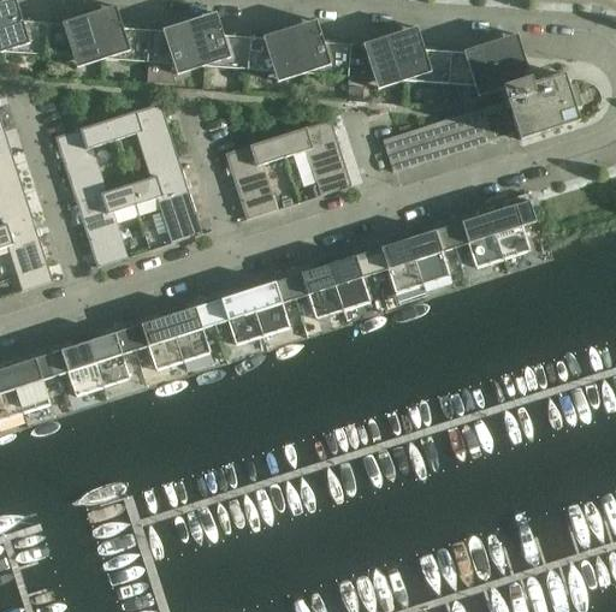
[(0,42),(3,51),(4,51),(47,54),(48,22),(23,19),(17,0),(5,0),(0,1),(0,42)]
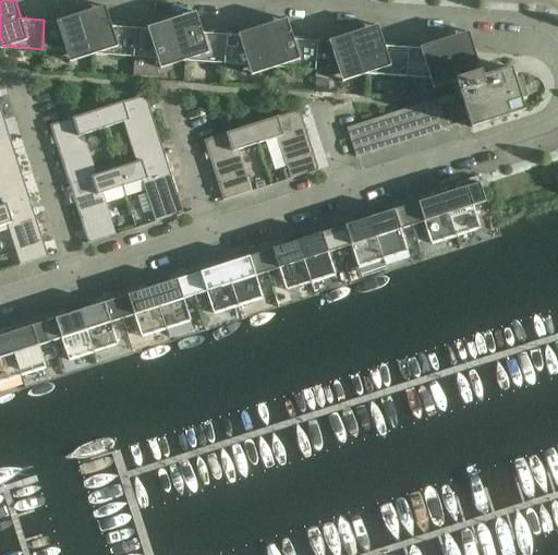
[(93,52),(94,52),(133,56),(135,26),(111,24),(105,4),(81,12),(93,52)]
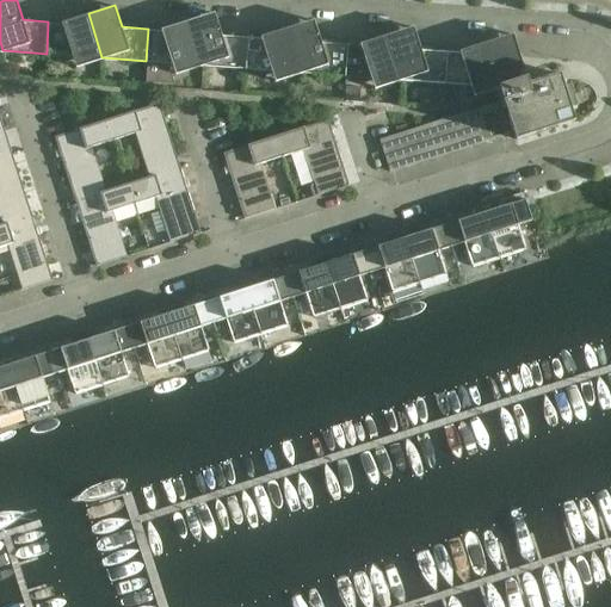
[(202,64),(203,64),(245,67),(247,36),(221,33),(214,11),(187,20),(202,64)]
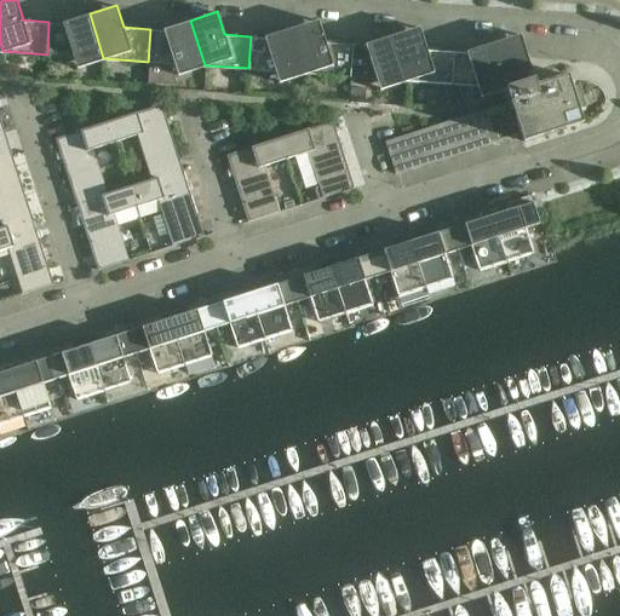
[(62,23),(49,22),(47,55),(74,56),(76,67),(104,58),(103,58),(90,13),(63,22),(62,22),(62,23)]
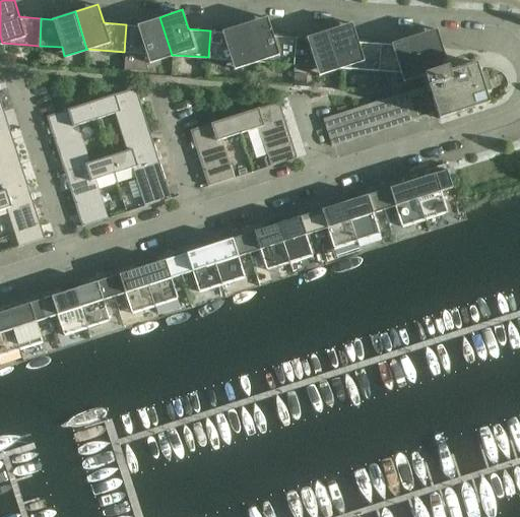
[(248,33),(256,61),(257,61),(294,63),(296,37),(273,35),(267,15),(245,22),(248,33)]
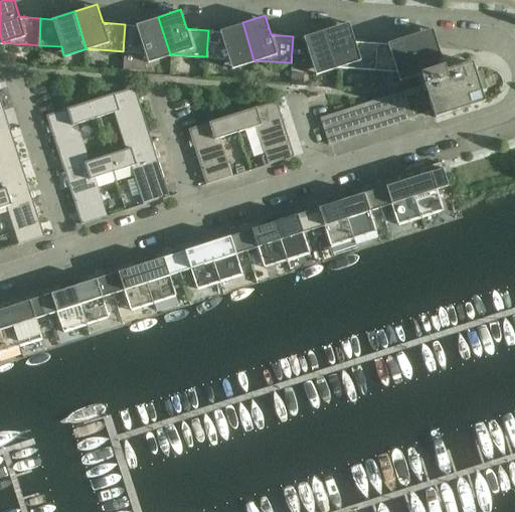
[(148,61),(171,54),(170,54),(158,17),(136,24),(136,25),(125,24),(123,51),(145,52),(148,61)]
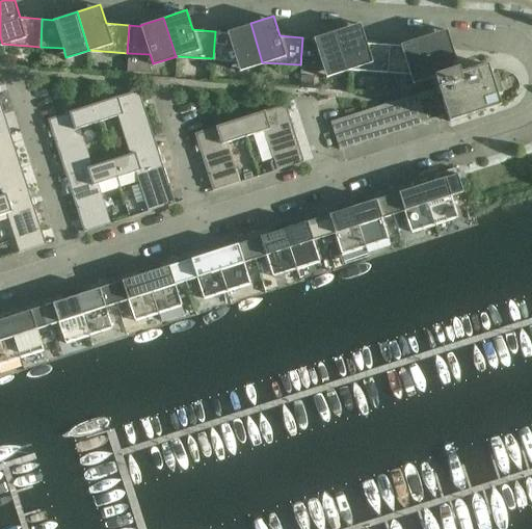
[(239,70),(263,62),(262,62),(254,33),(250,23),(227,30),(227,31),(215,31),(213,58),(236,60),(239,70)]
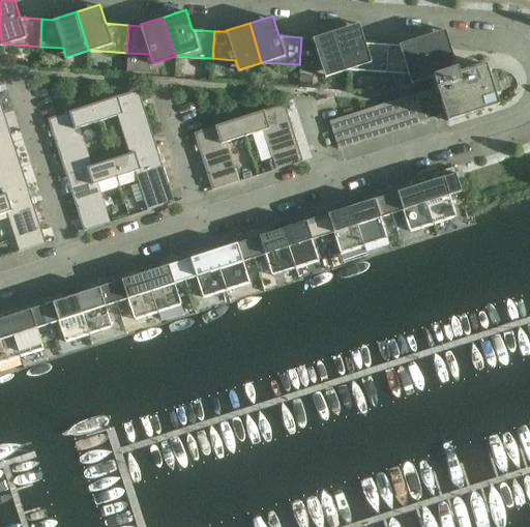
[(347,68),(352,68),(385,70),(387,42),(364,41),(358,23),(335,30),(339,39),(347,68)]
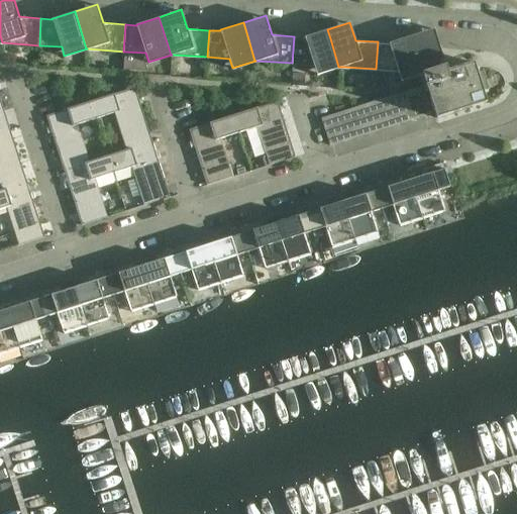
[(401,80),(422,73),(445,66),(445,64),(441,65),(439,60),(443,59),(440,46),(434,27),(389,41),(389,42),(378,41),(376,69),(398,71),(401,80)]
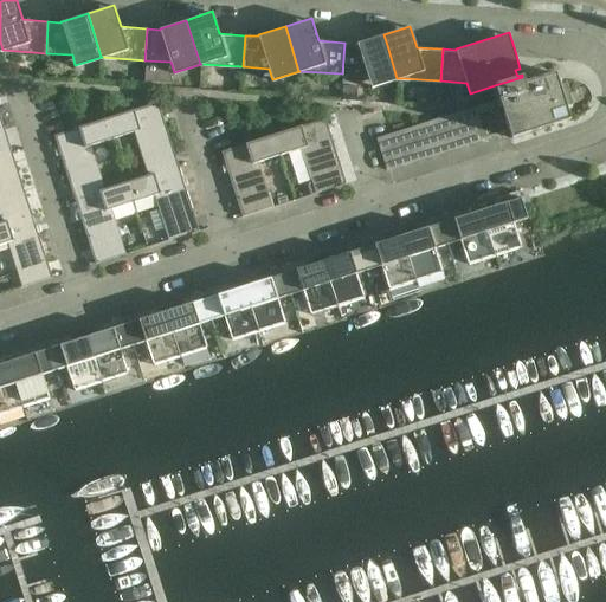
[(372,88),(403,78),(397,78),(387,45),(384,34),(358,43),(345,43),(342,73),(367,76),(372,88)]
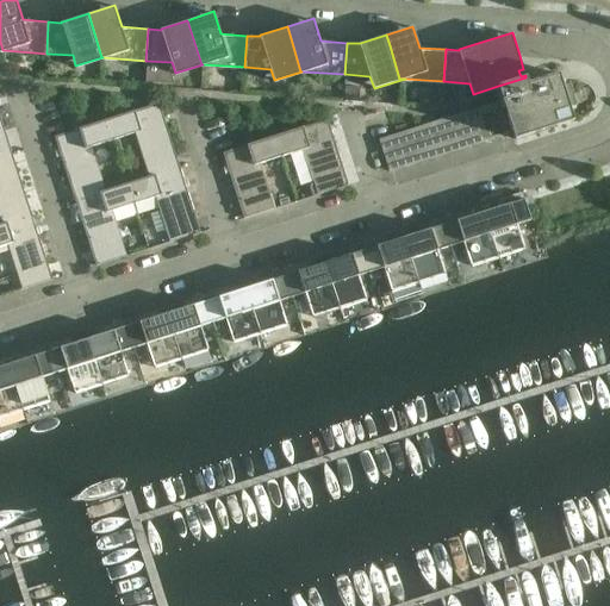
[(498,86),(503,102),(515,137),(573,119),(570,107),(576,105),(568,81),(561,83),(558,72),(527,81),(526,77),(498,86)]
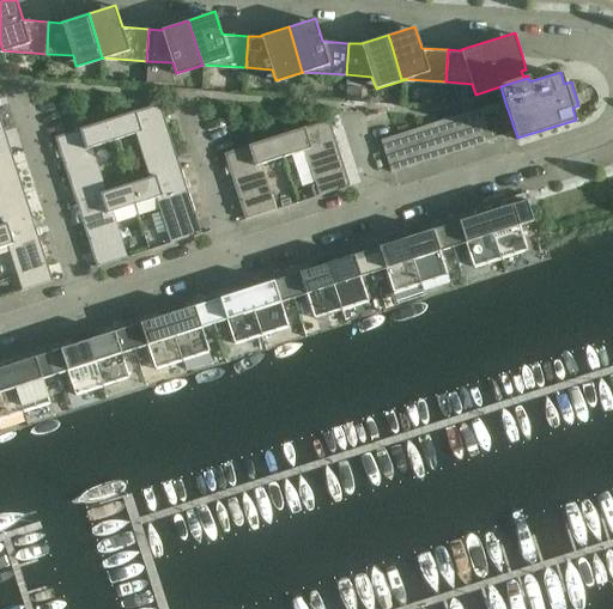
[(360,85),(347,85),(346,98),(360,98),(360,85)]
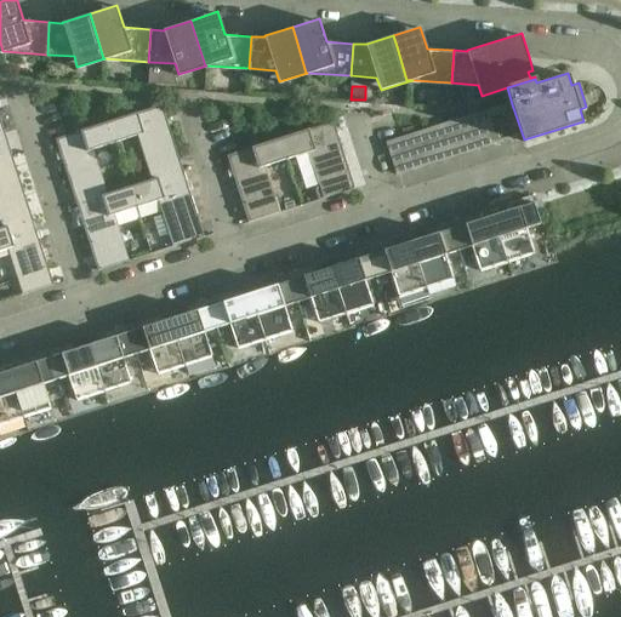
[(147,164),(151,178),(152,178),(182,169),(161,103),(108,120),(115,141),(142,132),(152,161),(147,164)]
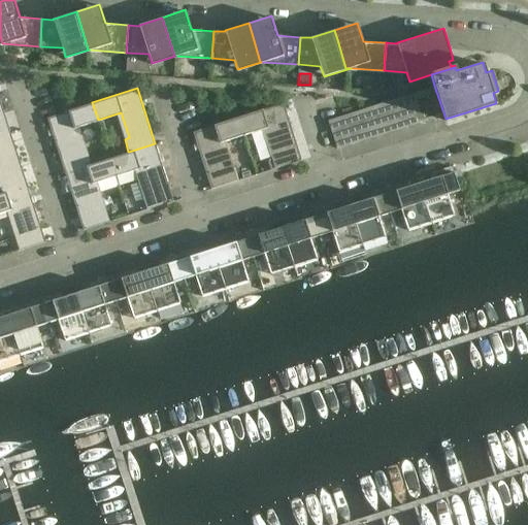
[(423,119),(415,96),(402,100),(409,123),(423,119)]
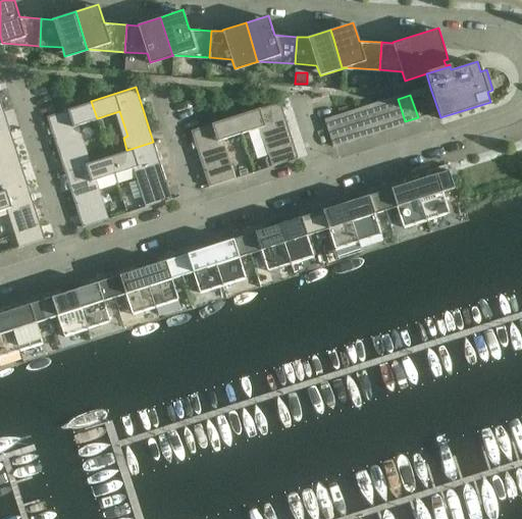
[(0,131),(9,127),(0,99),(0,131)]
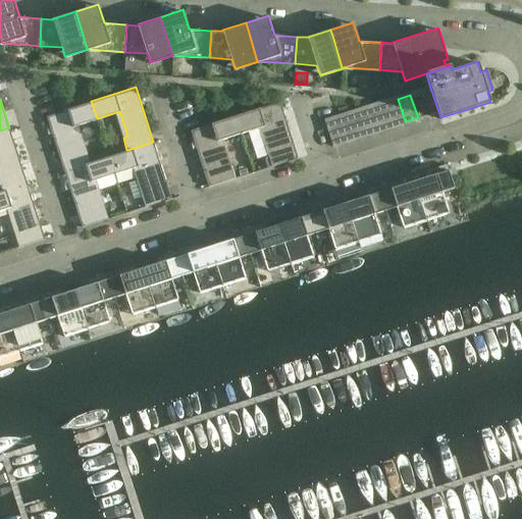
[(405,121),(398,99),(385,102),(394,125),(405,121)]
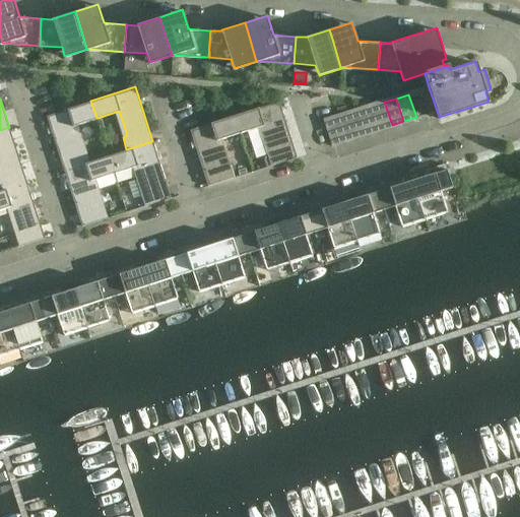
[(46,115),(64,170),(89,162),(89,160),(85,148),(81,150),(73,125),(96,118),(90,101),(46,115)]
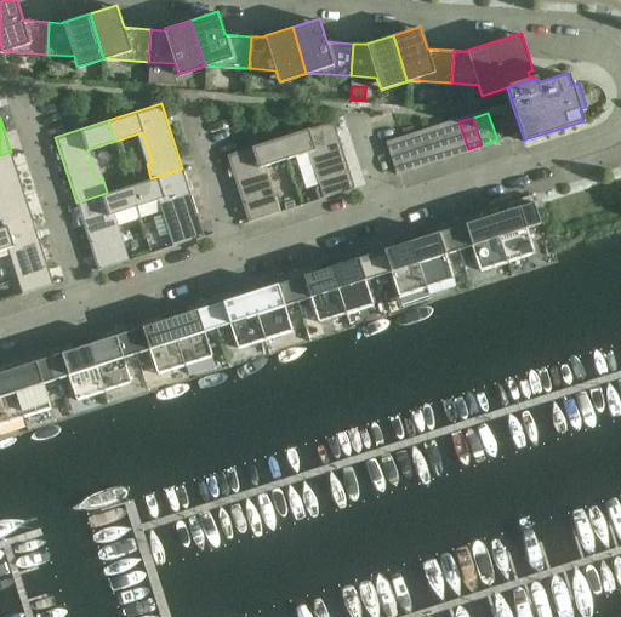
[(332,120),(280,137),(286,158),(313,149),(323,178),(318,181),(323,196),(354,186),(332,120)]
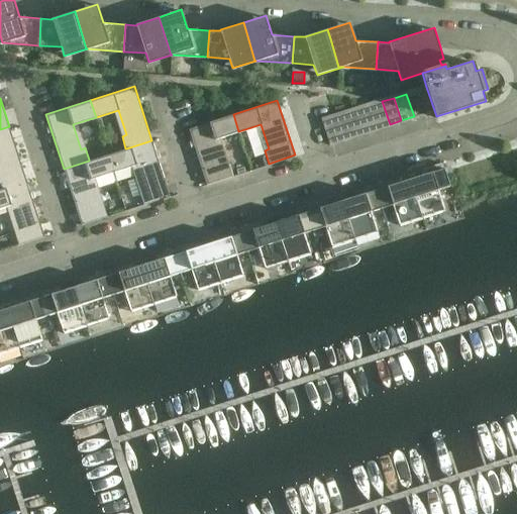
[(390,124),(382,101),(371,105),(378,128),(390,124)]
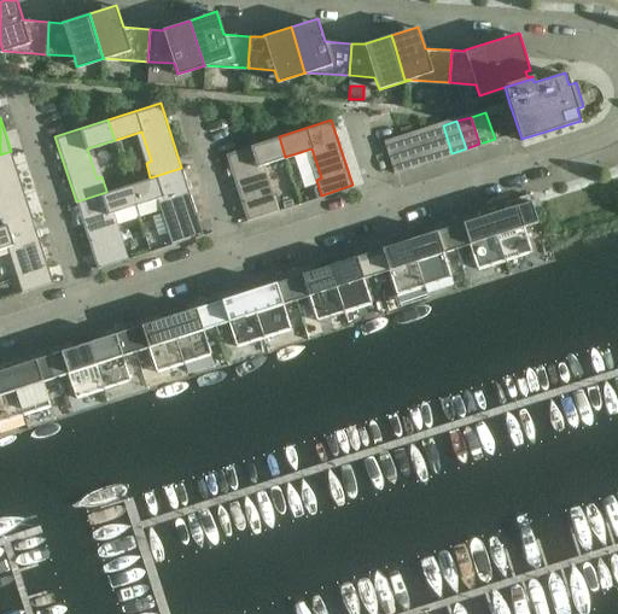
[(452,153),(443,126),(429,130),(437,158),(452,153)]
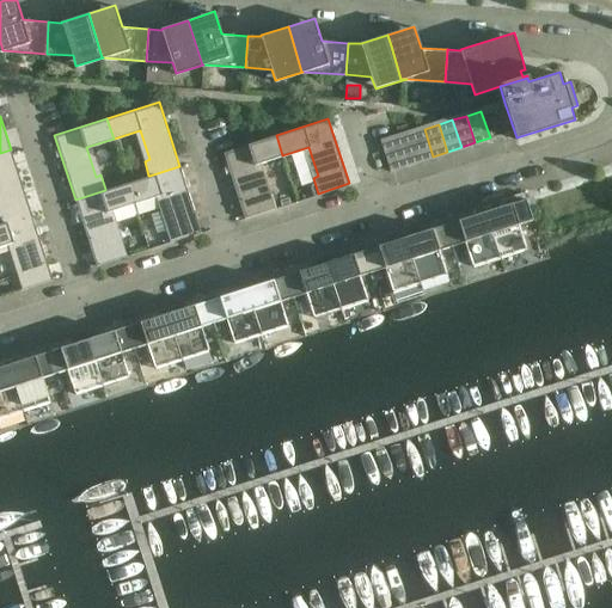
[(424,129),(410,134),(418,161),(433,157),(424,129)]
